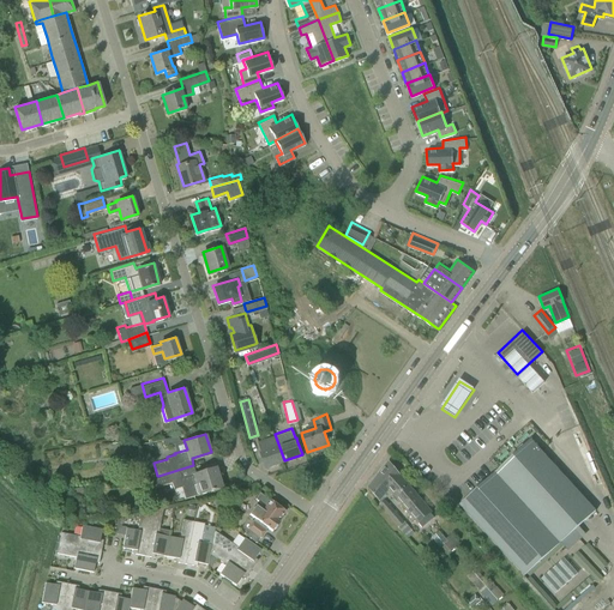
[(179,438),(178,434),(162,438),(163,445),(178,440),(179,438)]
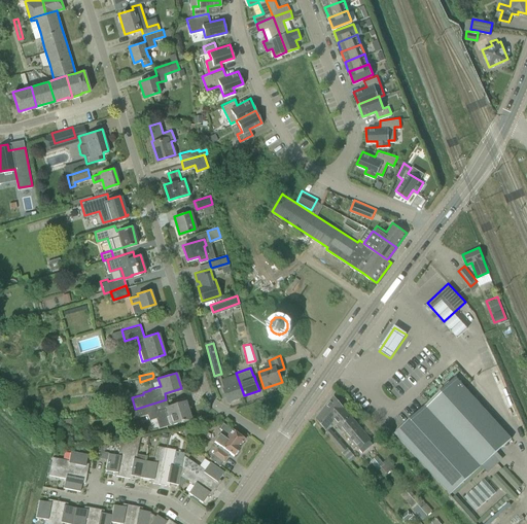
[(236,373),(221,378),(224,386),(223,386),(227,400),(244,395),(236,373)]
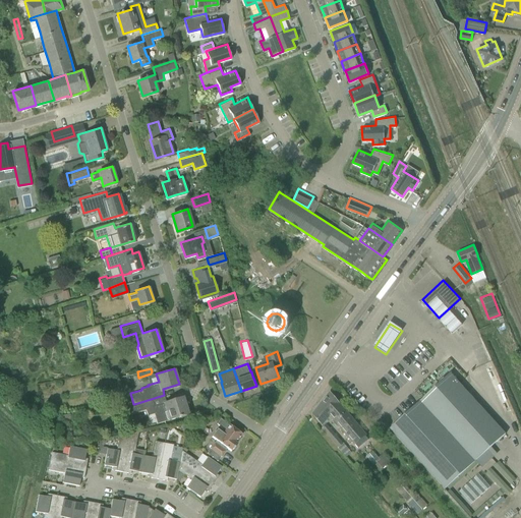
[(445,486),(505,432),(450,371),(444,378),(443,386),(435,385),(390,426),(445,486)]
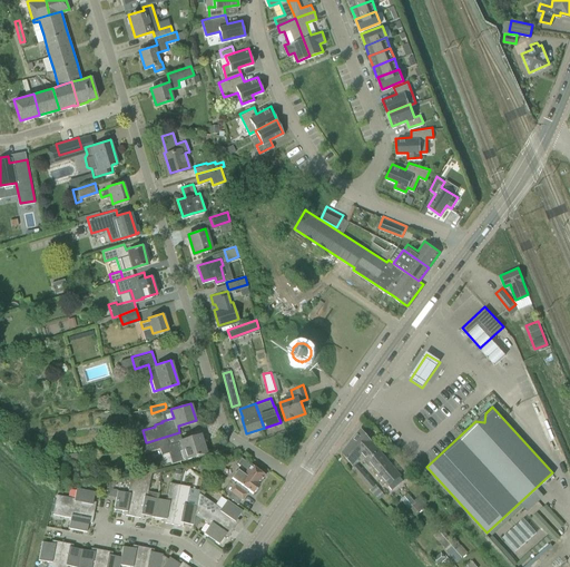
[(361,450),(362,452),(374,442),(369,436),(361,427),(342,451),(351,462),(361,450)]
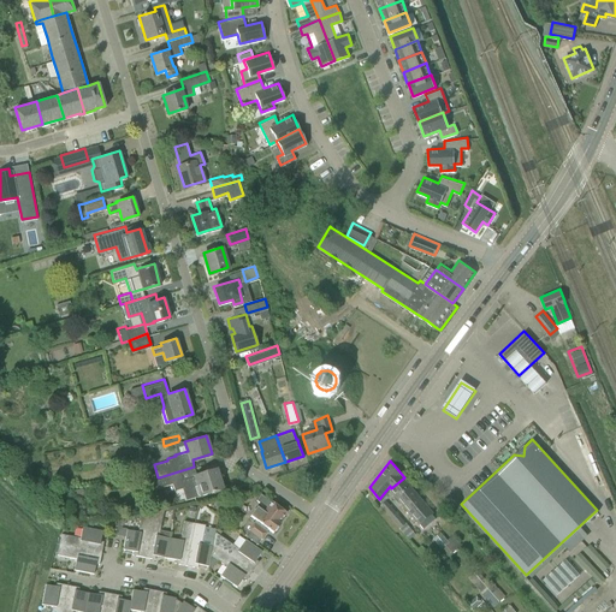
[(221,487),(215,468),(196,474),(194,467),(172,474),(159,477),(158,477),(157,479),(159,486),(172,482),(175,488),(188,485),(191,497),(201,493),(221,487)]
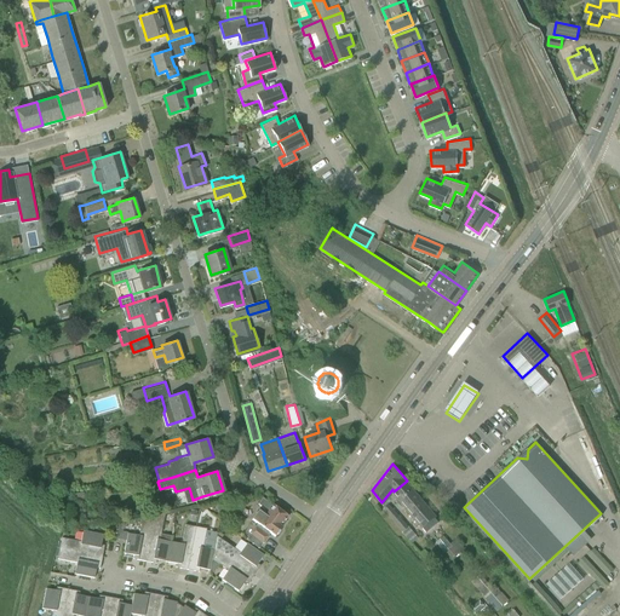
[(420,496),(407,481),(394,491),(407,507),(420,496)]
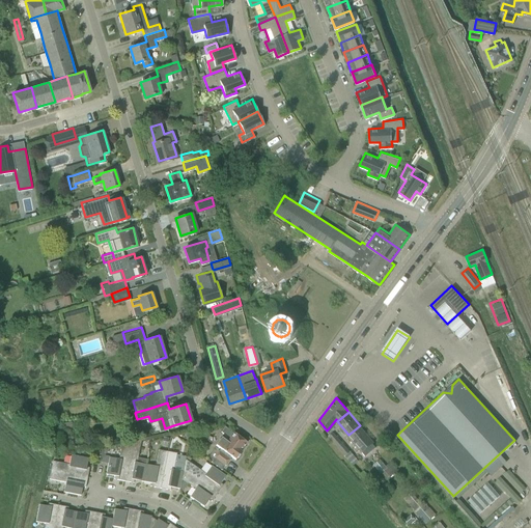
[(216,443),(221,446),(219,449),(218,448),(214,454),(225,463),(231,454),(235,457),(241,449),(240,448),(246,440),(233,431),(225,424),(221,429),(230,436),(228,438),(224,435),(223,437),(221,436),(216,443)]
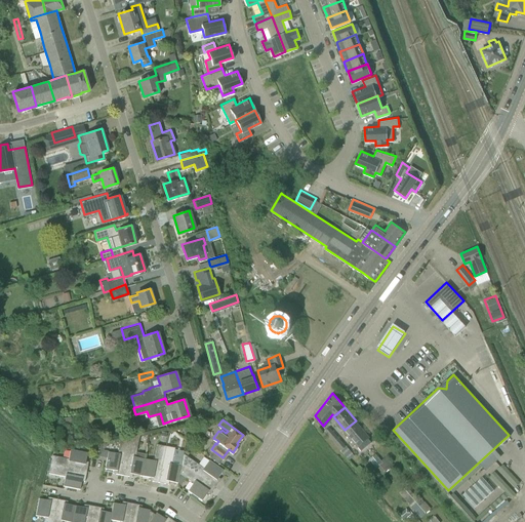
[(365,434),(366,433),(356,420),(345,430),(358,445),(361,442),(366,444),(371,441),(365,434)]
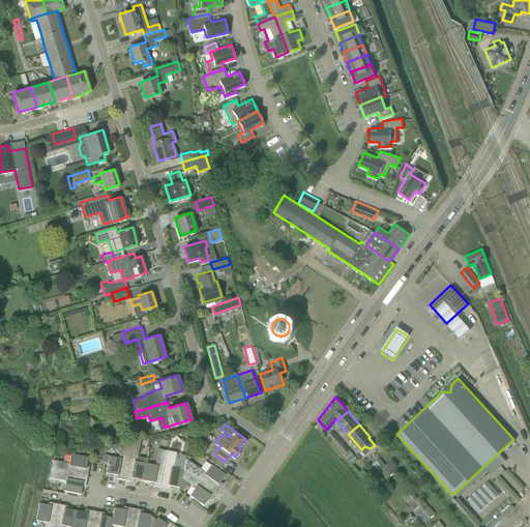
[(130,476),(142,478),(146,462),(138,460),(139,455),(138,455),(141,437),(131,439),(123,477),(130,479),(130,476)]
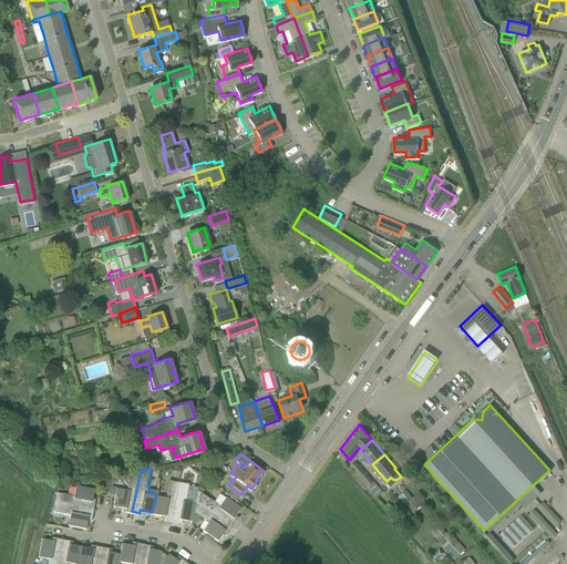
[(132,511),(141,470),(130,471),(126,488),(116,486),(115,493),(113,504),(125,506),(125,510),(132,511)]
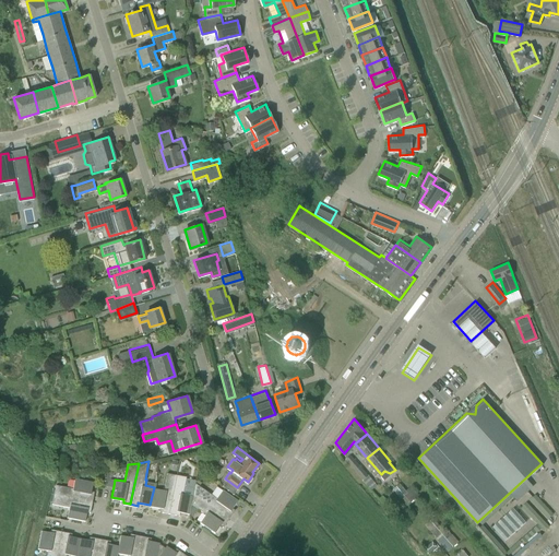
[(168,511),(176,474),(167,472),(164,489),(154,487),(150,505),(162,507),(162,510),(168,511)]
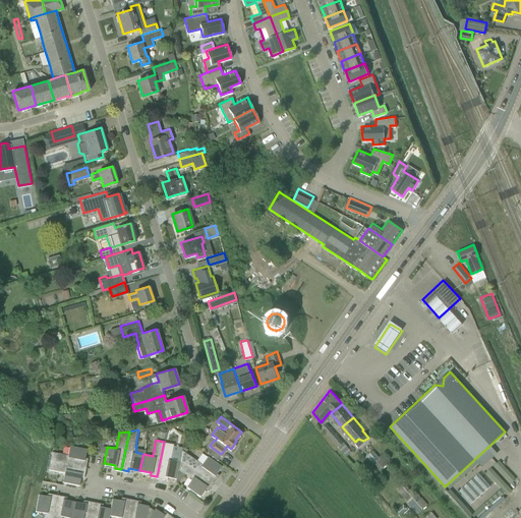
[(171,459),(174,444),(164,442),(157,476),(164,478),(165,475),(176,477),(178,468),(179,461),(171,459)]
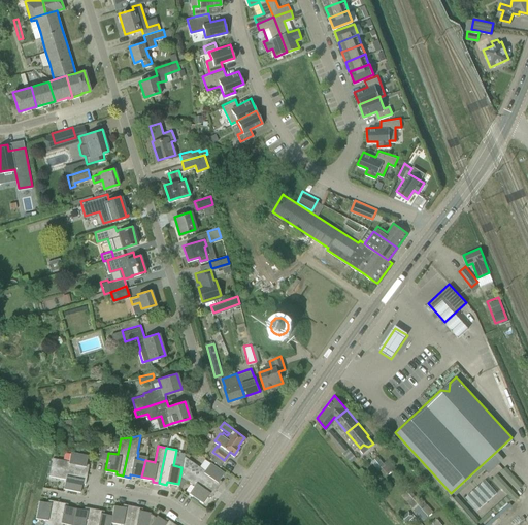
[(53,456),(51,465),(87,472),(88,465),(85,465),(88,453),(70,450),(69,459),(53,456)]
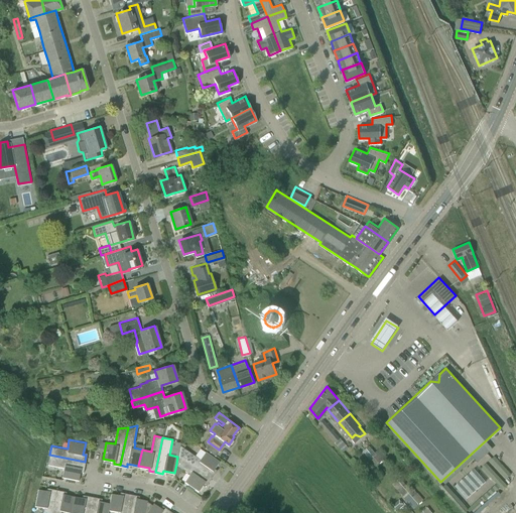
[(213,470),(219,460),(206,451),(201,459),(180,444),(178,454),(211,477),(215,472),(213,470)]
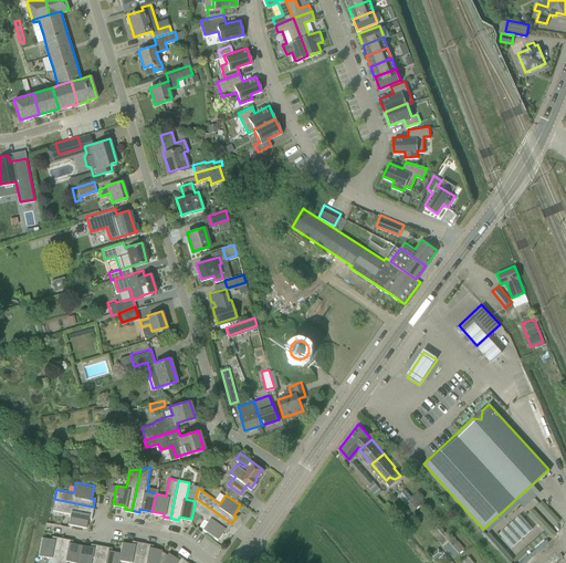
[(231,523),(196,498),(195,501),(194,509),(208,519),(202,528),(217,538),(224,528),(228,529),(231,523)]
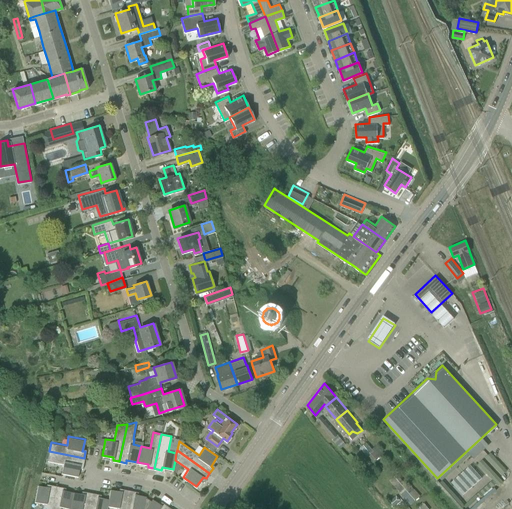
[(465,508),(470,508),(496,489),(493,485),(502,478),(499,474),(505,469),(490,450),(477,460),(492,479),(461,503),(465,508)]
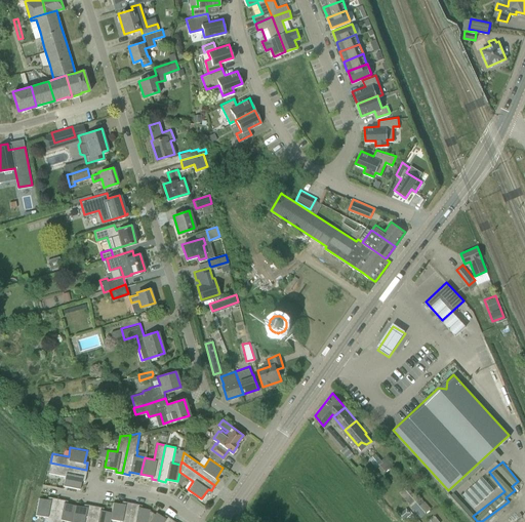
[(85,476),(86,470),(50,463),(48,472),(65,475),(63,484),(80,487),(82,476),(85,476)]
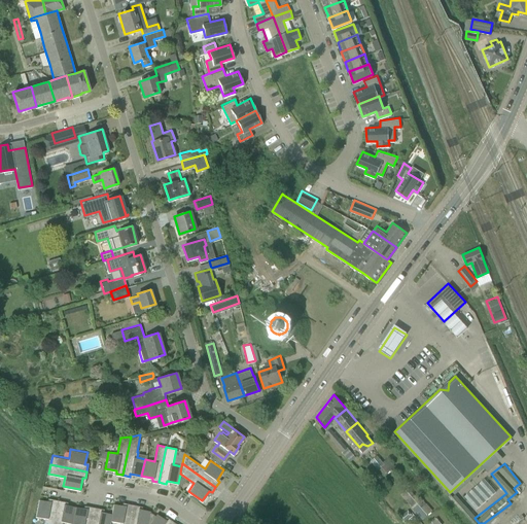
[(418,497),(409,486),(400,493),(411,504),(418,497)]
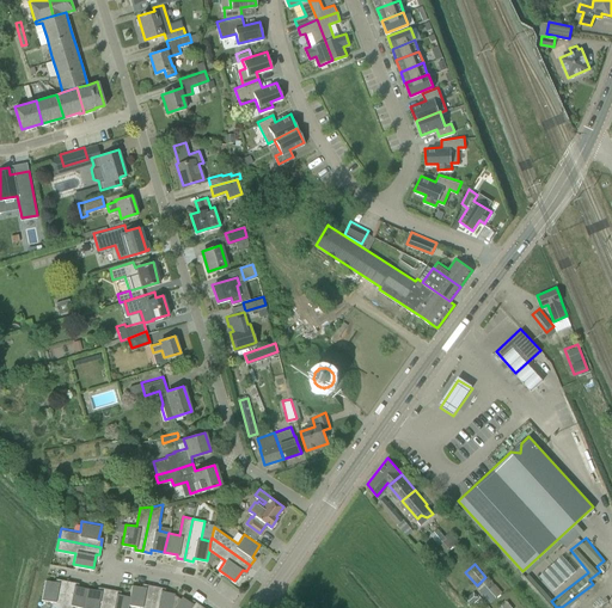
[(49,607),(61,607),(67,579),(59,577),(59,581),(44,578),(41,599),(51,600),(49,607)]
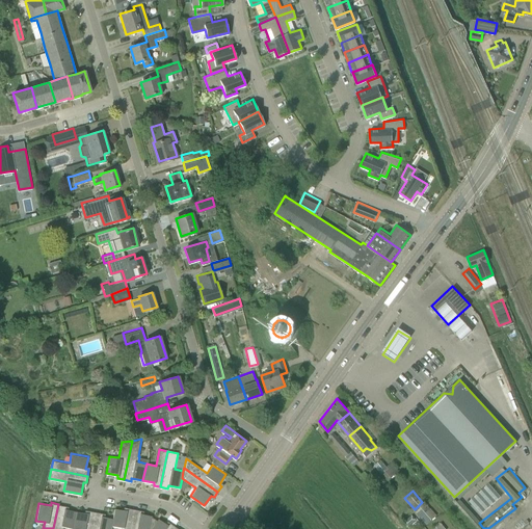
[(64,505),(58,504),(53,528),(61,528),(62,526),(72,528),(75,510),(64,508),(64,505)]
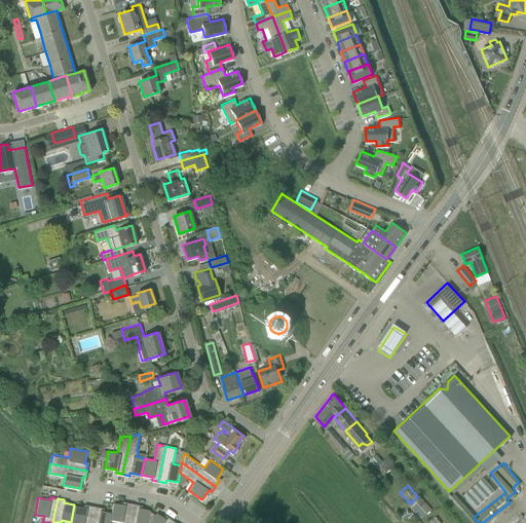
[(113,501),(111,512),(110,519),(119,521),(118,522),(127,522),(133,502),(125,500),(124,503),(113,501)]
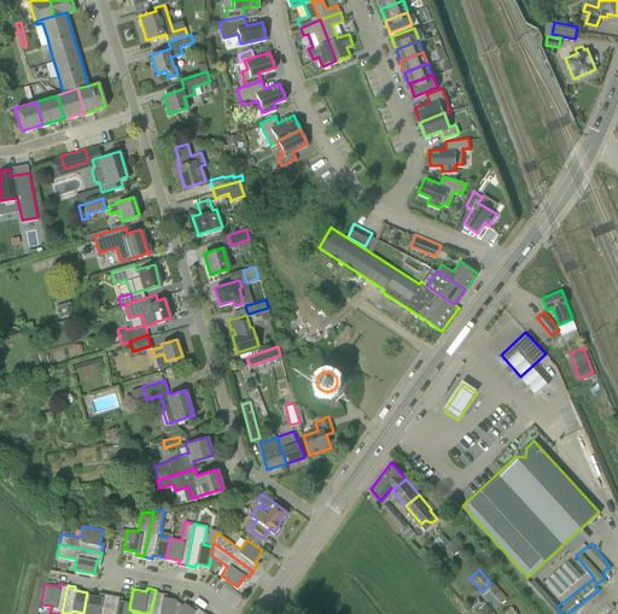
[(156,590),(150,613),(173,613),(179,601),(176,598),(176,597),(163,595),(163,591),(156,590)]
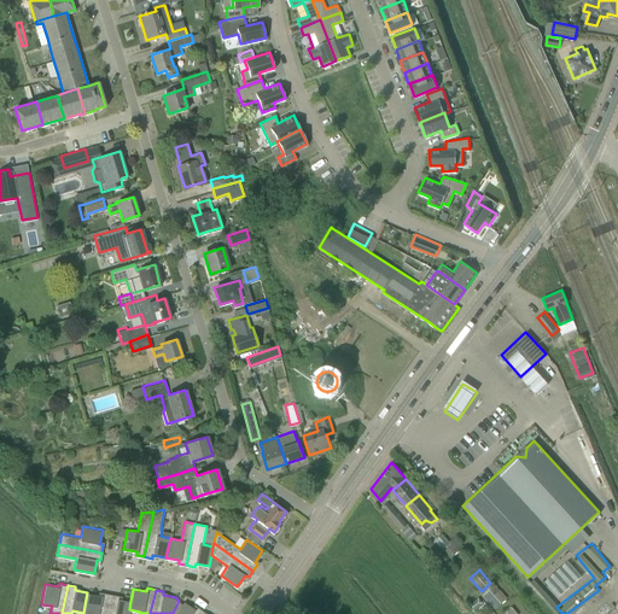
[(101,595),(87,592),(83,613),(92,613),(105,613),(110,592),(103,591),(101,595)]
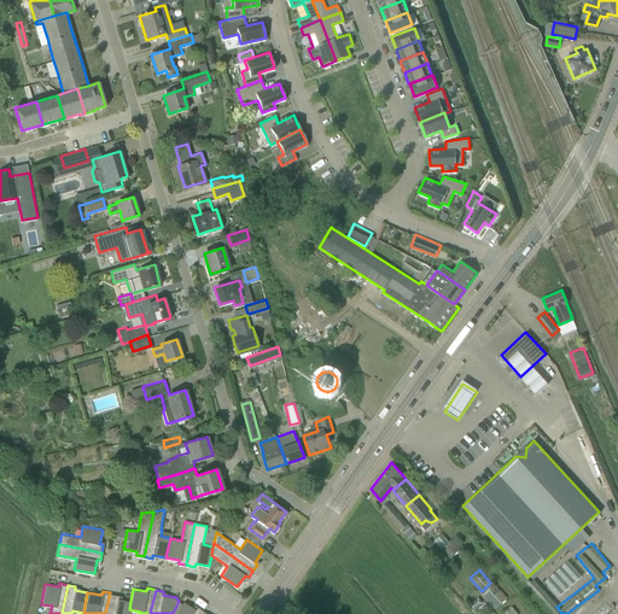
[(128,613),(129,609),(130,601),(117,598),(118,595),(110,592),(105,613),(128,613)]
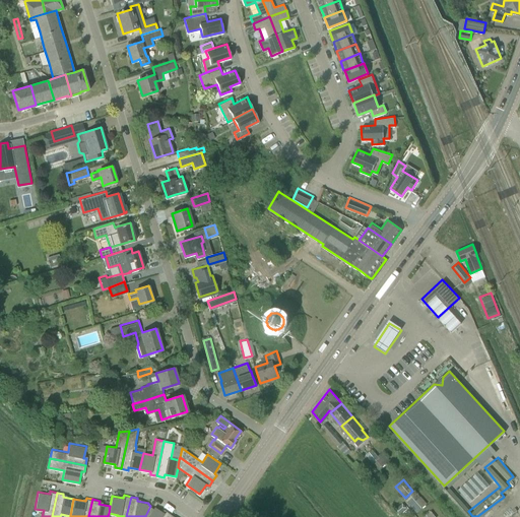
[(169,516),(171,514),(166,510),(164,512),(154,506),(152,508),(150,506),(145,516),(169,516)]
